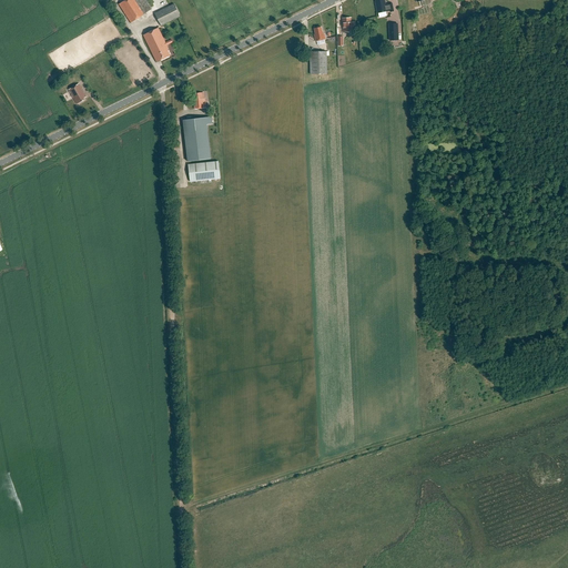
[(125,0),(119,4),(131,23),(144,14),(152,10),(145,0),(125,0)]
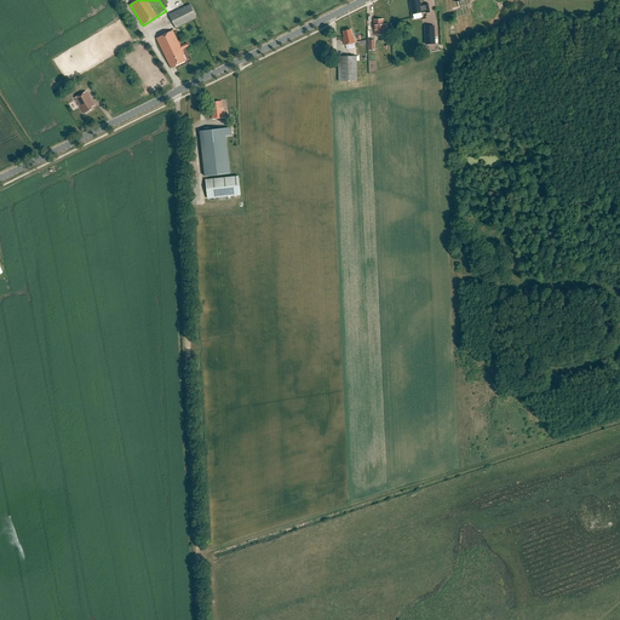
[(426,12),(425,5),(422,5),(420,0),(419,1),(419,0),(411,0),(412,3),(411,3),(413,15),(426,12)]
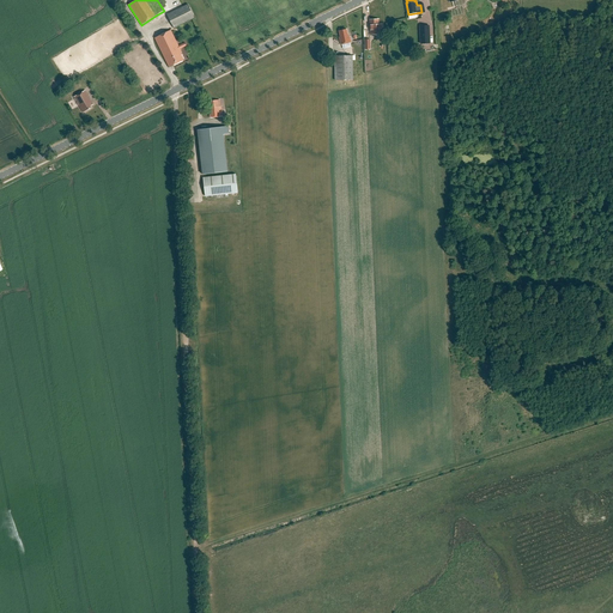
[(195,18),(188,5),(168,16),(174,28),(195,18)]
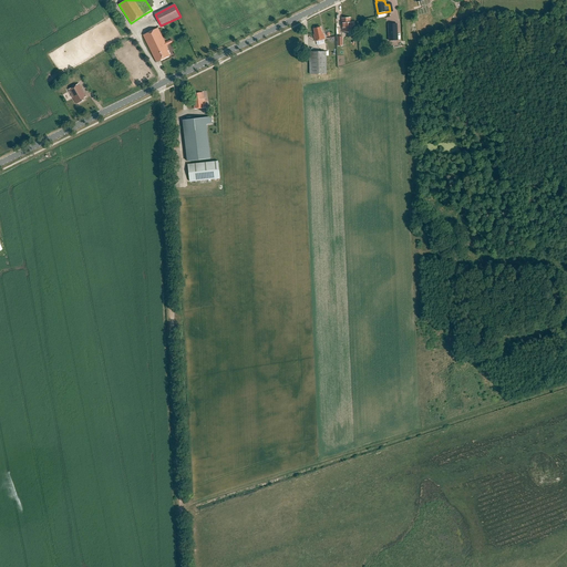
[(353,32),(353,23),(350,23),(350,19),(342,19),(342,32),(353,32)]
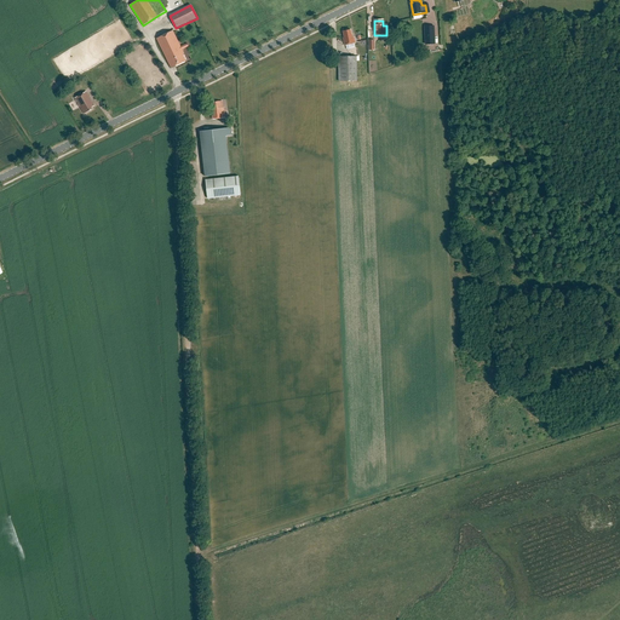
[(423,27),(424,45),(435,45),(434,27),(423,27)]
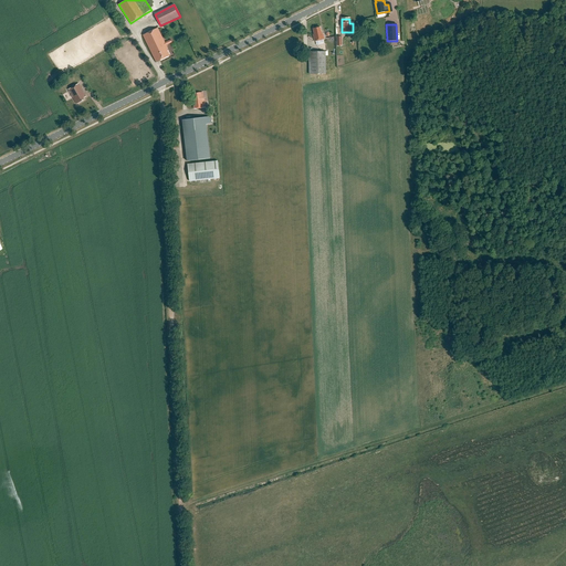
[(314,28),(315,34),(313,35),(314,41),(325,39),(324,33),(323,33),(322,31),(321,27),(314,28)]
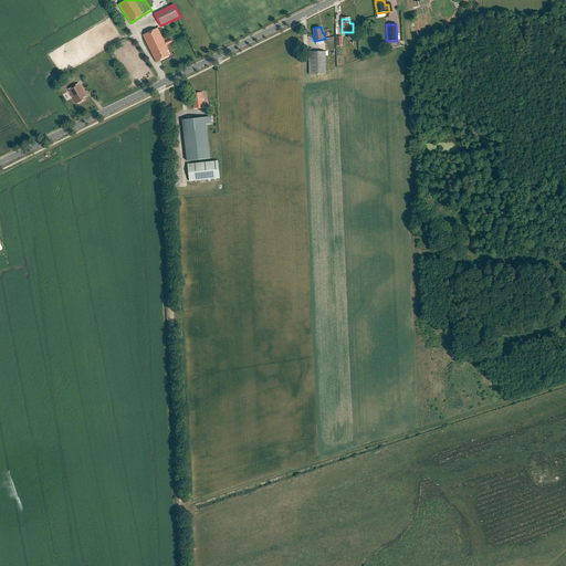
[(166,45),(173,43),(171,40),(165,43),(158,29),(143,35),(156,63),(170,56),(167,51),(168,50),(166,45)]
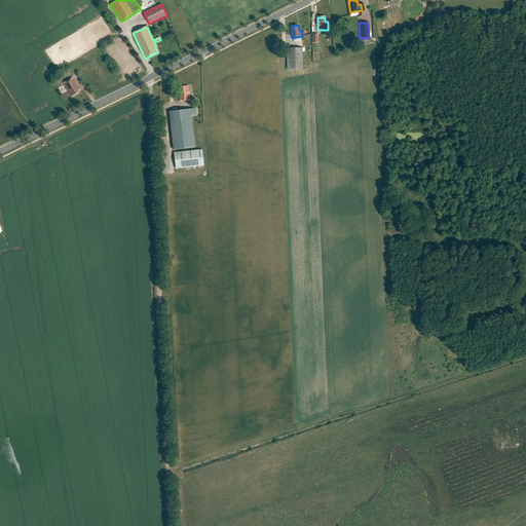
[(303,47),(287,48),(288,70),(303,69),(303,47)]
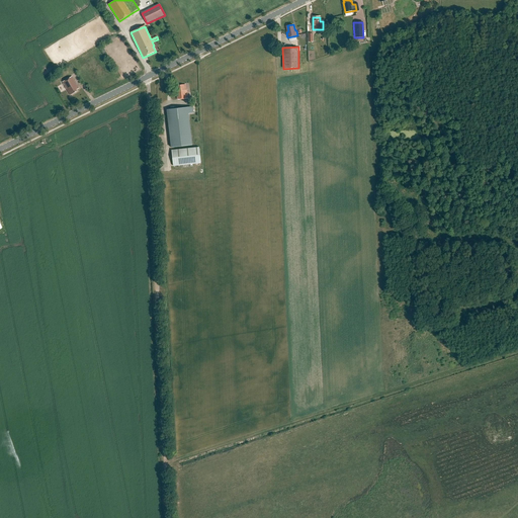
[(72,77),(63,83),(71,95),(77,91),(76,90),(79,88),(72,77)]
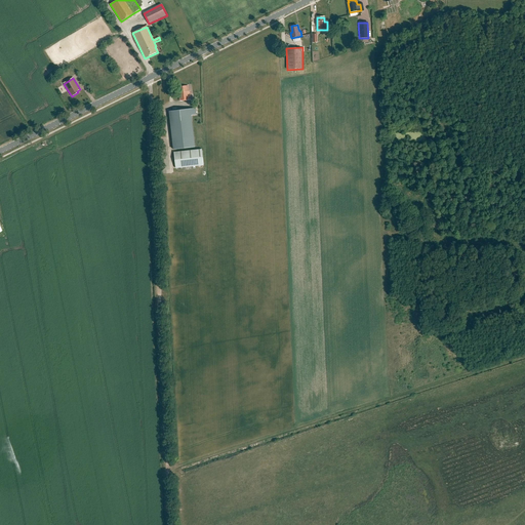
[(189,84),(178,86),(180,101),(191,99),(190,90),(189,84)]
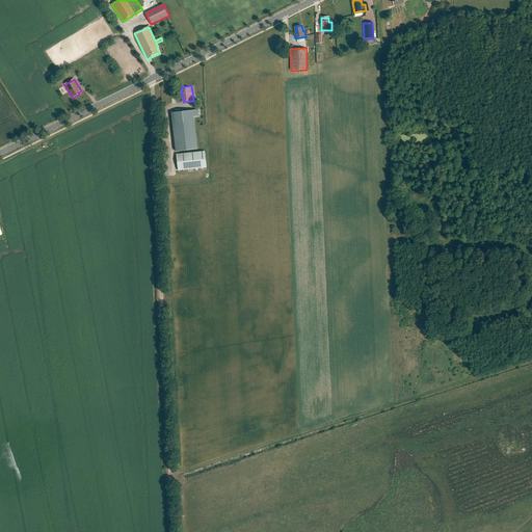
[(192,111),(173,113),(175,138),(177,152),(197,149),(195,136),(193,116),(198,115),(197,110),(192,111)]
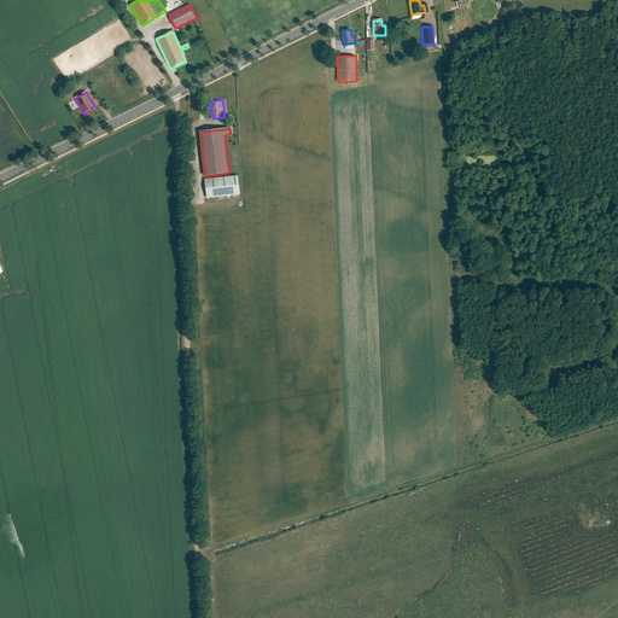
[(238,175),(205,180),(208,198),(240,194),(238,175)]
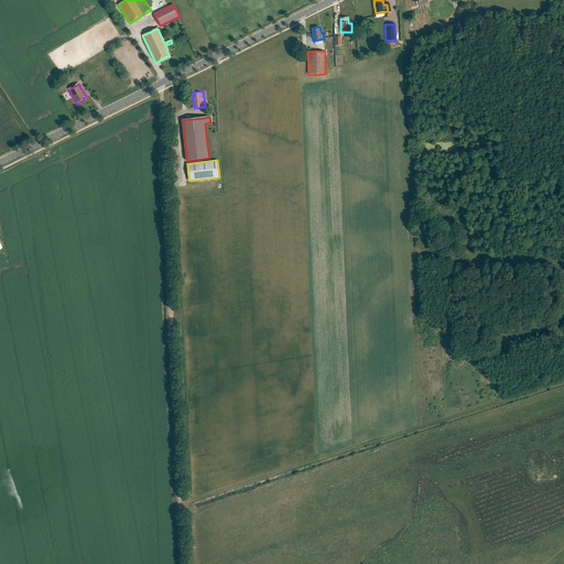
All buildings are outlined.
